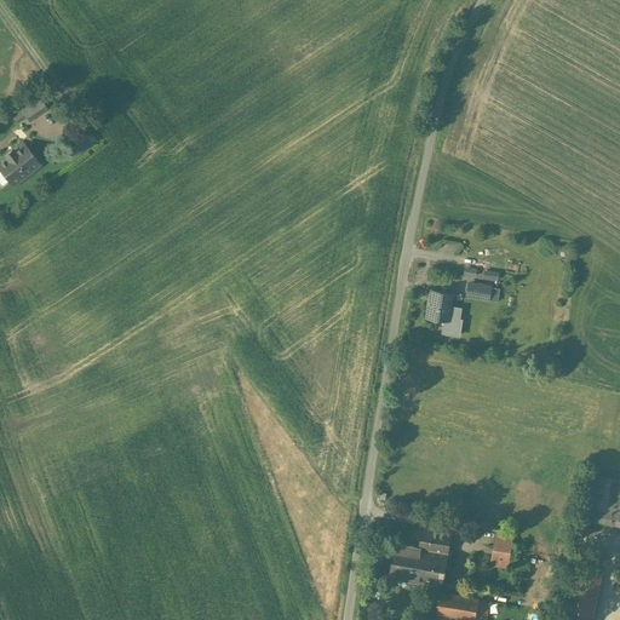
[(38,96),(19,108),(26,115),(28,120),(46,108),(38,96)]
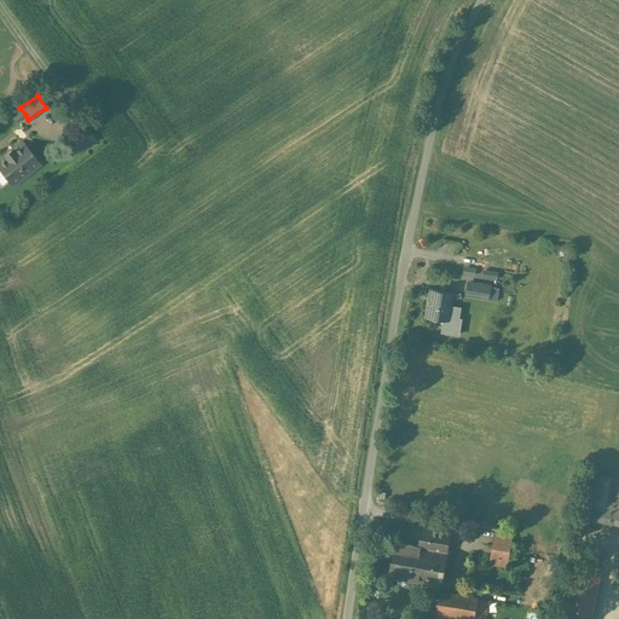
[(19,108),(11,114),(17,121),(25,115),(19,108)]
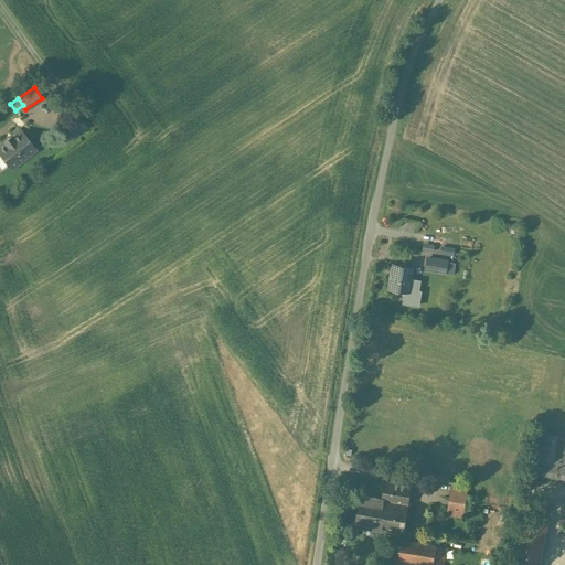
[(68,144),(89,127),(81,115),(60,131),(68,144)]
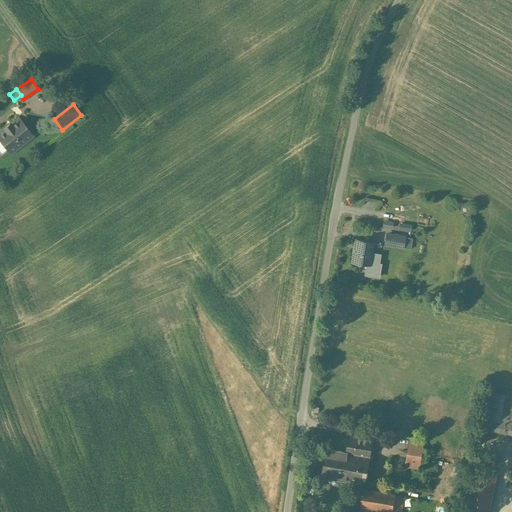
[(17,118),(0,131),(0,138),(11,152),(32,136),(17,118)]
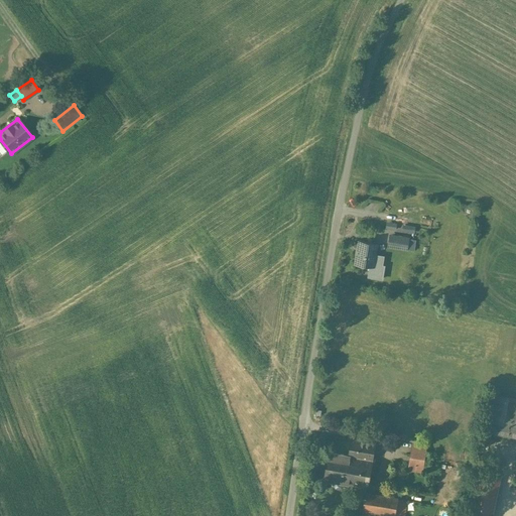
[(408,239),(390,236),(389,246),(406,249),(408,239)]
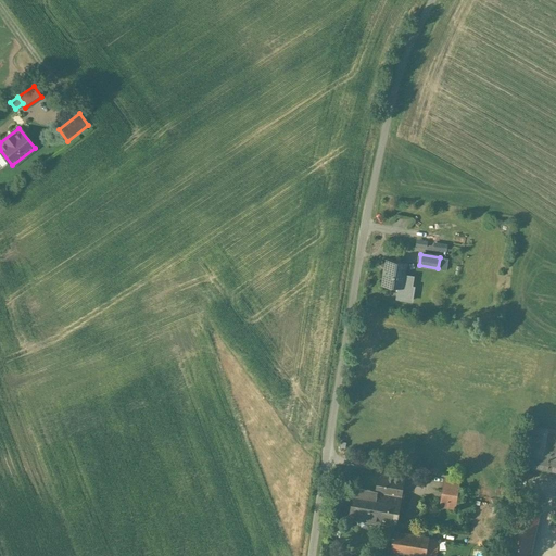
[(406,263),(387,260),(382,283),(402,287),(406,263)]
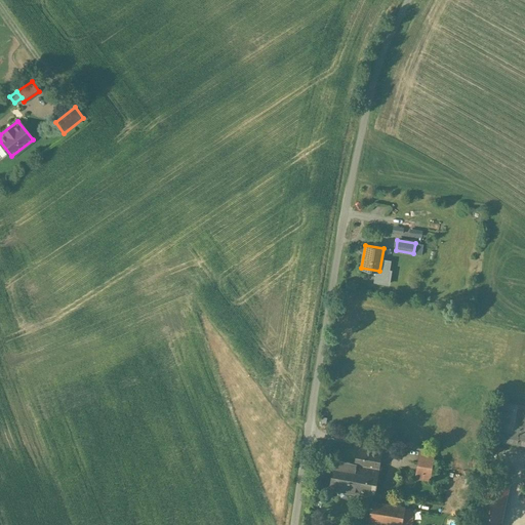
[(524,406),(507,403),(503,420),(524,423),(524,406)]
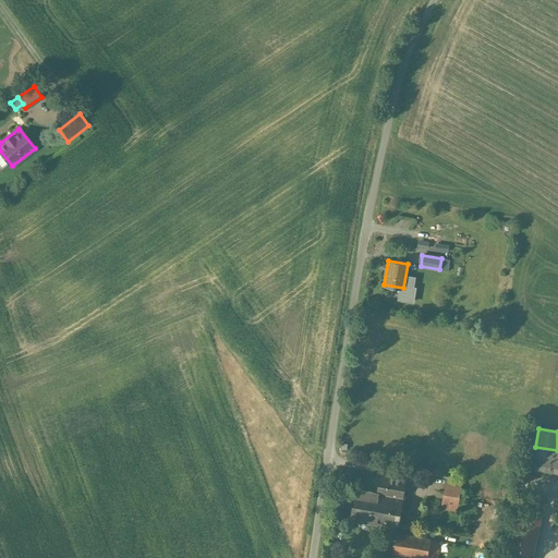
[(557,450),(535,447),(531,469),(557,472),(557,450)]
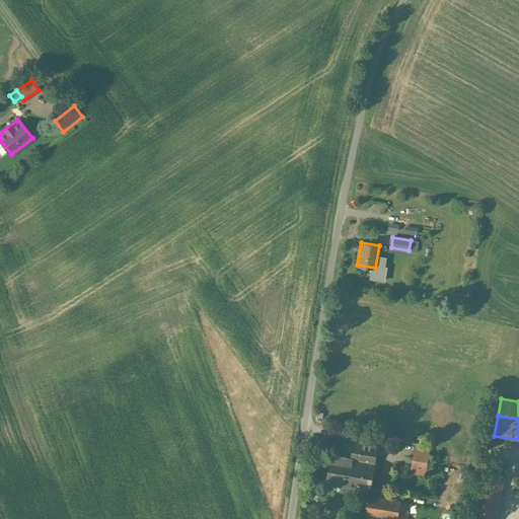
[(374,453),(352,450),(351,458),(347,486),(368,489),(370,490),(374,461),(374,453)]
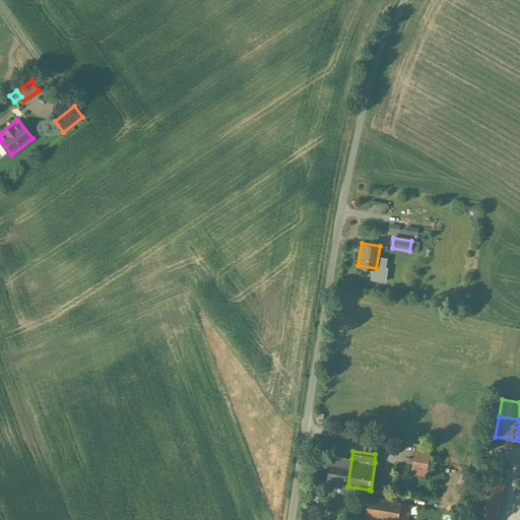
[(428,454),(416,452),(413,468),(425,470),(427,460),(428,454)]
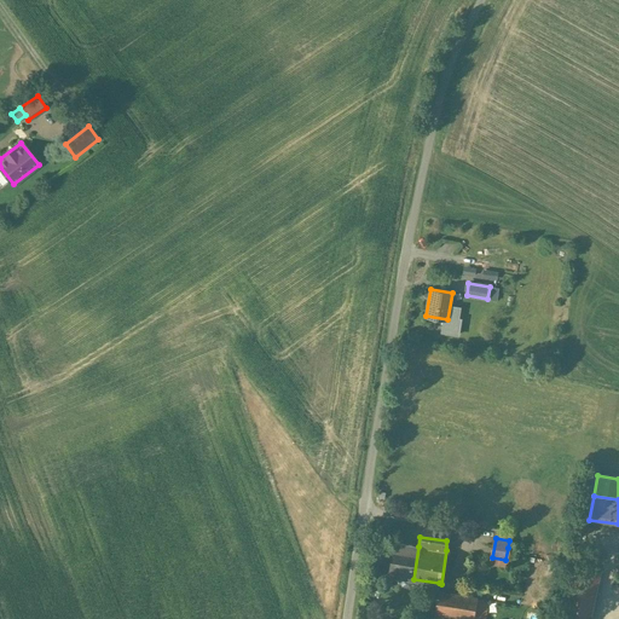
[(418,547),(397,544),(397,543),(394,543),(389,576),(392,576),(414,579),(418,547)]
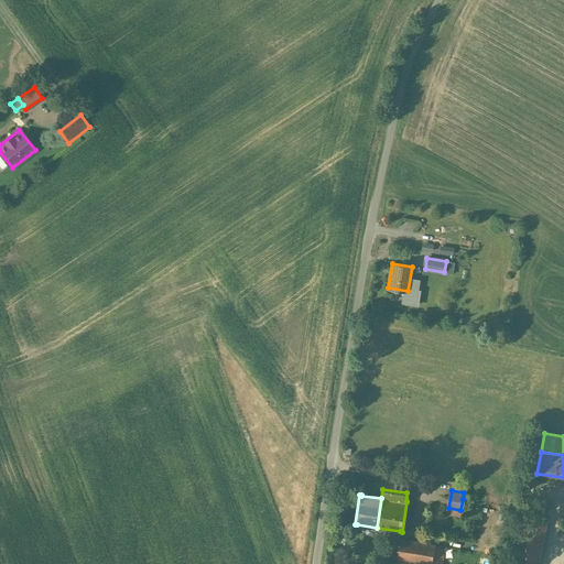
[(549,517),(523,511),(514,555),(516,555),(535,560),(539,561),(549,517)]
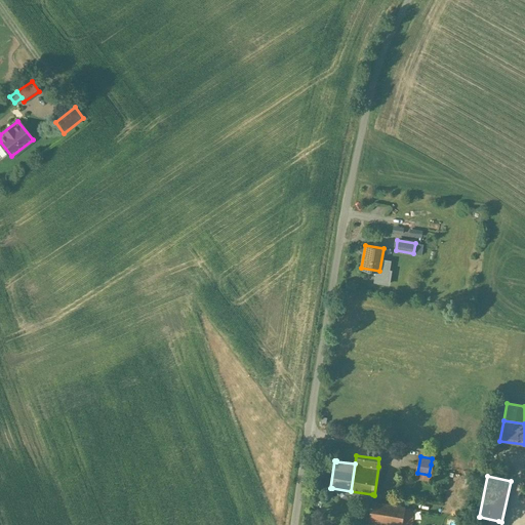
[(409,524),(412,509),(372,501),(369,522),(381,524),(388,524),(409,524)]
